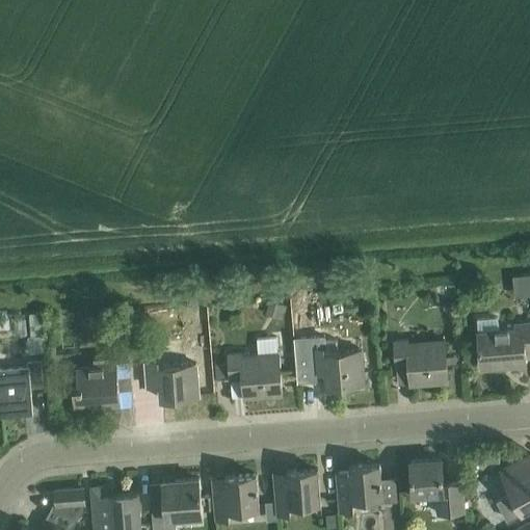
[(234,159),(240,139),(232,136),(226,156),(234,159)]
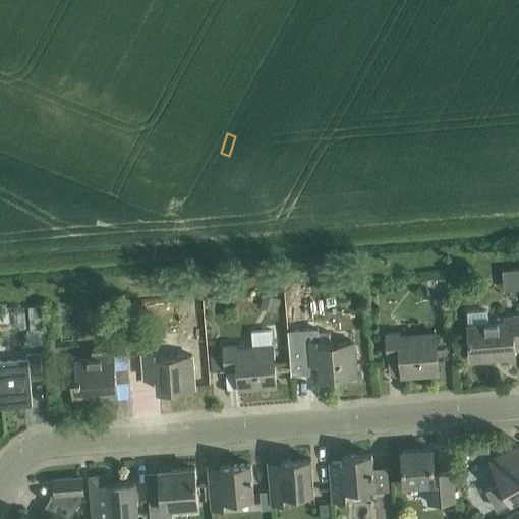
[(509,301),(518,300),(518,267),(508,268),(509,301)]
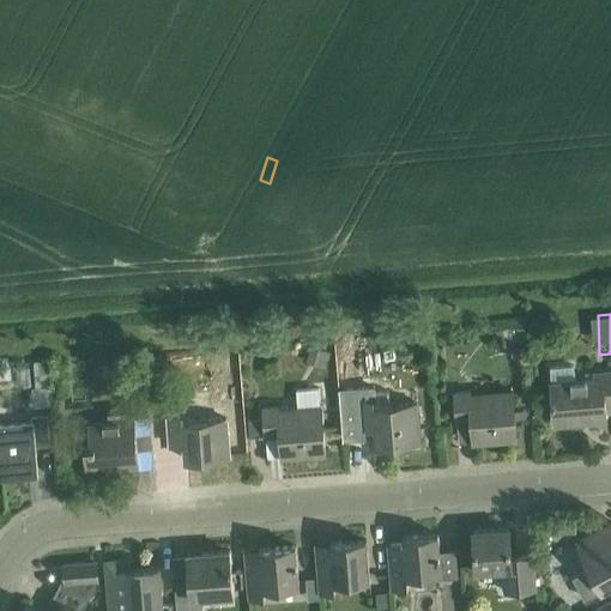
[(328,355),(307,349),(303,363),(324,369),(328,355)]
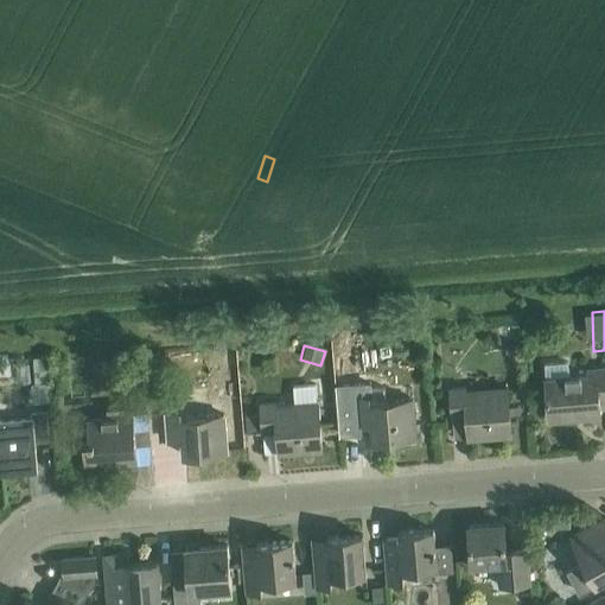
[(135,361),(119,363),(121,381),(138,380),(135,361)]
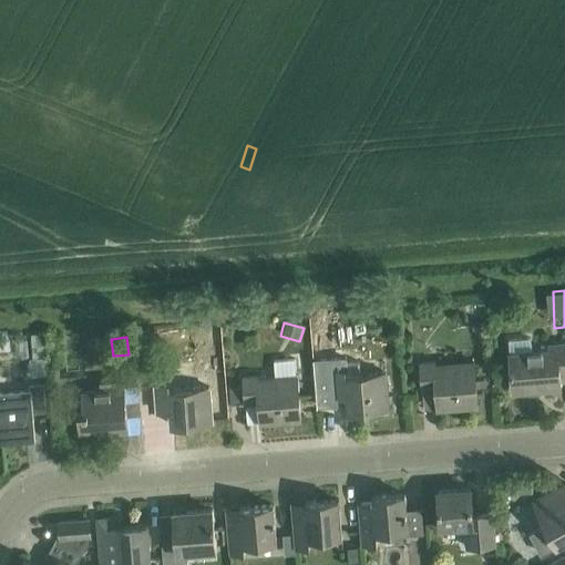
[(527,340),(506,341),(507,357),(510,392),(541,389),(541,393),(558,392),(557,379),(564,378),(564,346),(551,348),(552,353),(544,353),(528,356),(527,340)]
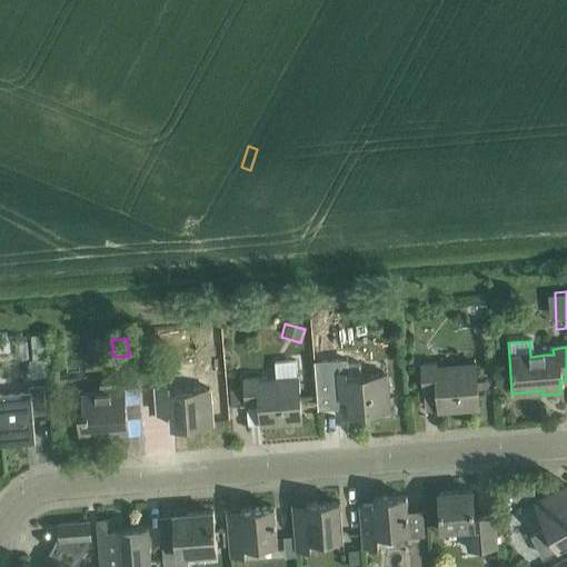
[(29,379),(47,377),(43,342),(30,344),(31,365),(28,366),(29,379)]
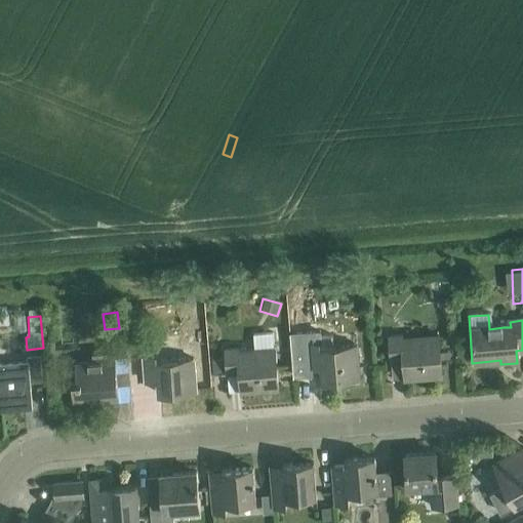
[(319,333),(289,335),(292,380),(320,378),(320,384),(358,380),(355,348),(340,349),(332,350),(331,337),(320,338),(319,333)]
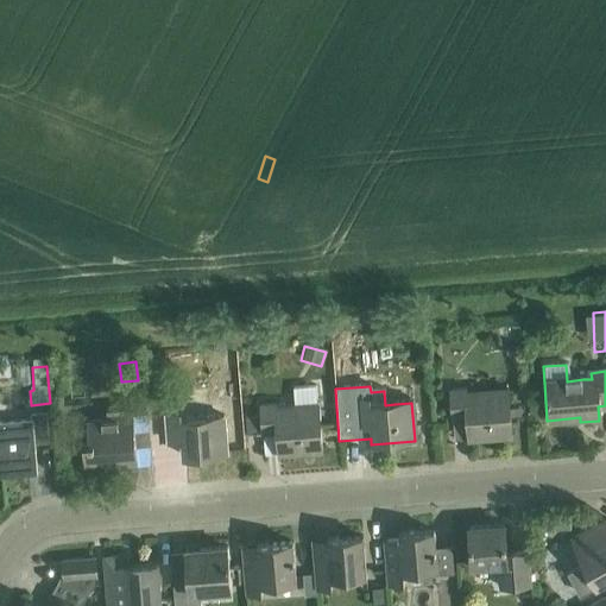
[(275,405),(259,406),(262,436),(276,435),(277,455),(277,456),(320,453),(317,414),(315,389),(292,390),(294,404),(275,405)]
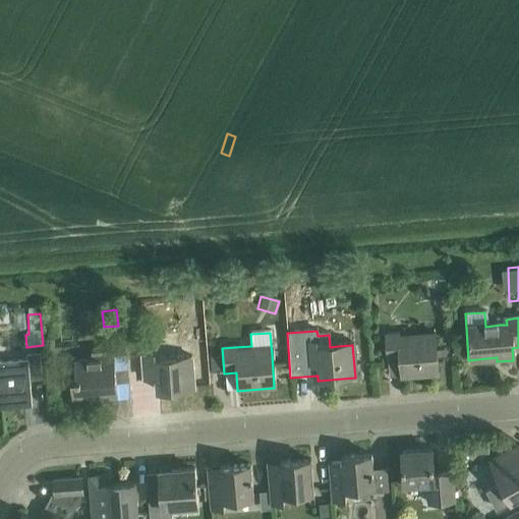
[(434,334),(397,336),(397,335),(384,336),(386,360),(398,359),(400,378),(437,375),(434,342),(434,334)]
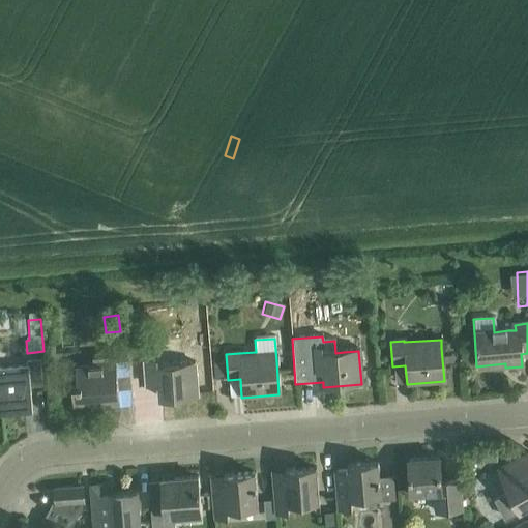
[(99,410),(117,408),(113,357),(92,358),(93,369),(75,370),(76,389),(70,389),(71,407),(99,405),(99,410)]
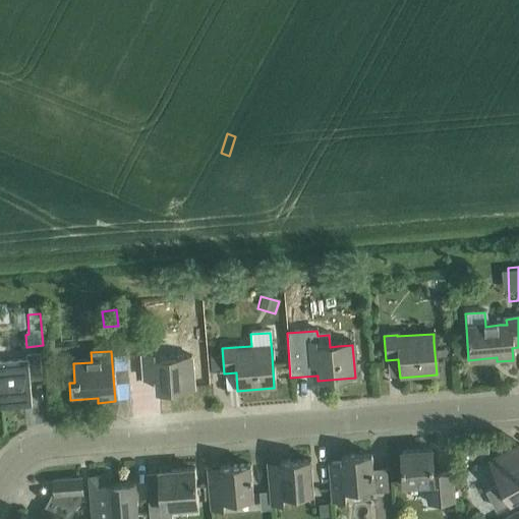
[(0,409),(30,407),(27,383),(41,382),(39,355),(25,356),(25,361),(0,363),(0,409)]
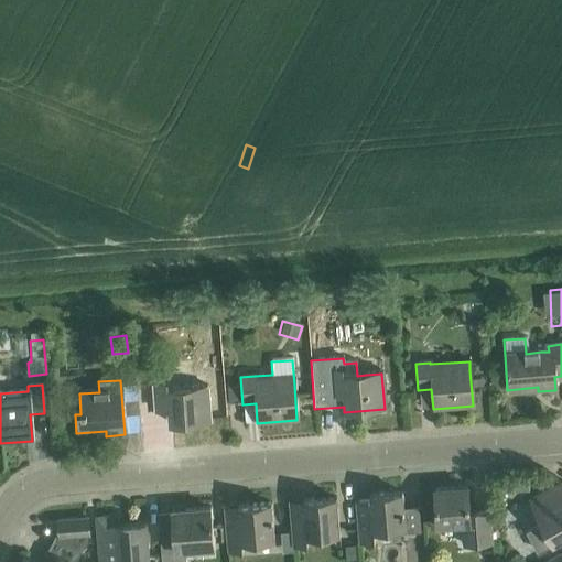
[(166,385),(152,386),(153,391),(154,412),(168,411),(169,427),(208,423),(206,388),(168,391),(166,385)]
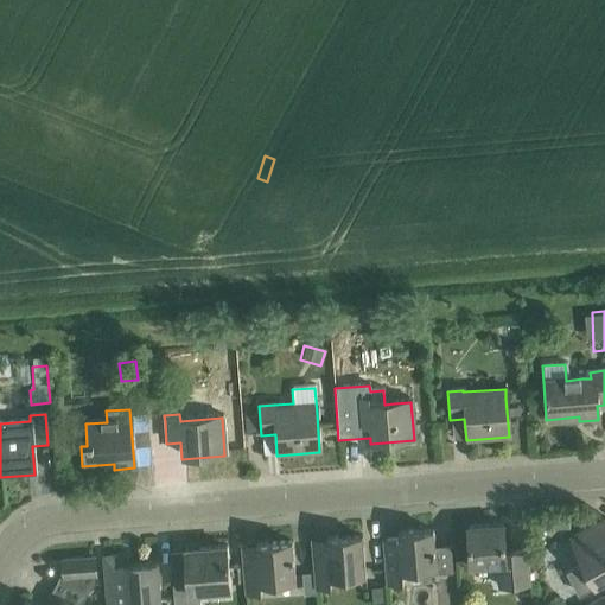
[(553,521),(537,522),(539,534),(554,533),(553,521)]
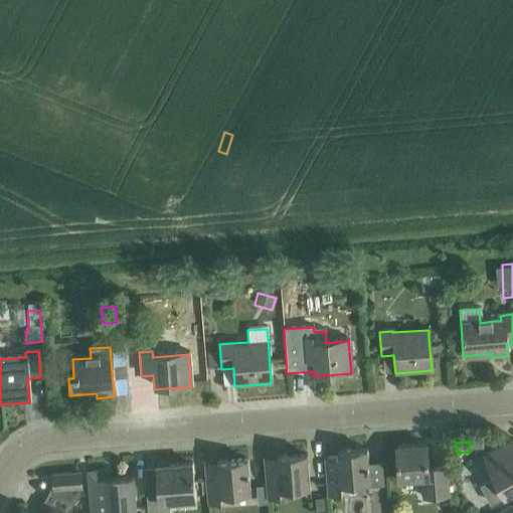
[(480,487),(489,505),(512,492),(512,443),(512,442),(482,458),(494,480),(480,487)]
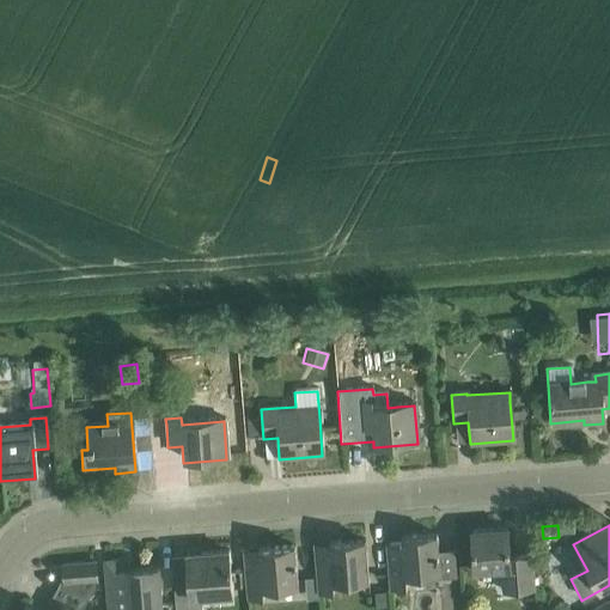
[(501,593),(532,591),(530,557),(508,560),(506,530),(470,534),(473,573),(499,571),(501,593)]
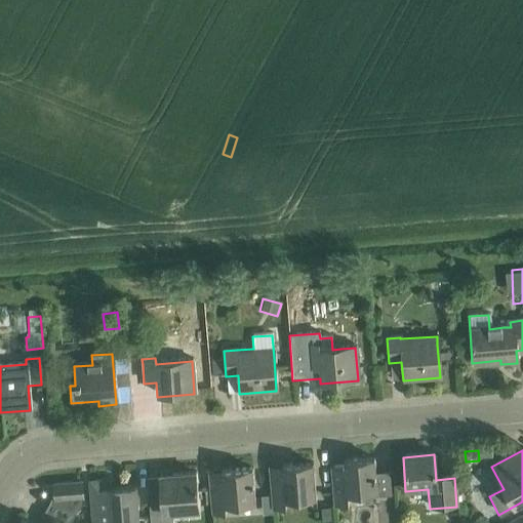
[(344,468),(330,469),(333,508),(348,507),(347,495),(375,493),(373,474),(372,459),(344,463),(344,468)]
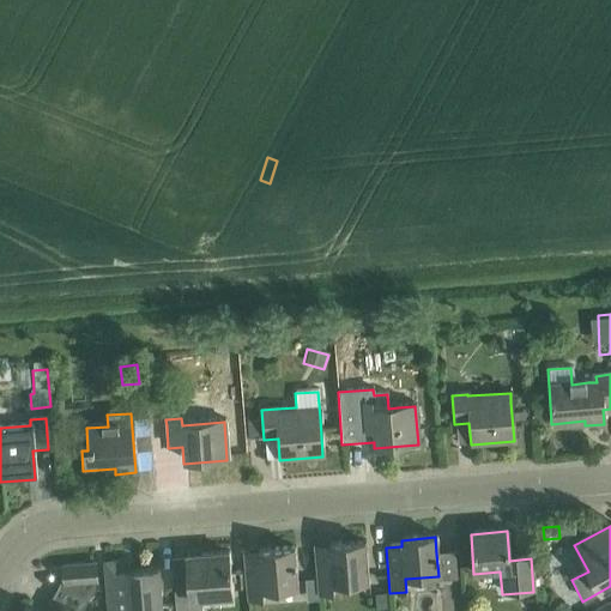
[(333,586),(367,582),(364,543),(328,546),(328,550),(314,551),(316,580),(318,597),(333,596),(333,586)]
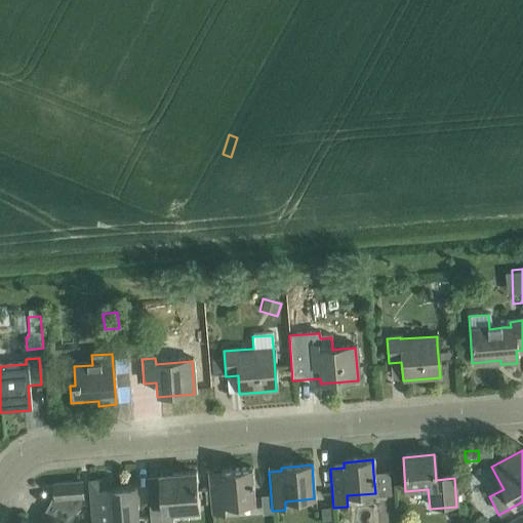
[(224,504),(254,501),(251,470),(220,473),(220,474),(208,475),(211,514),(225,513),(224,504)]
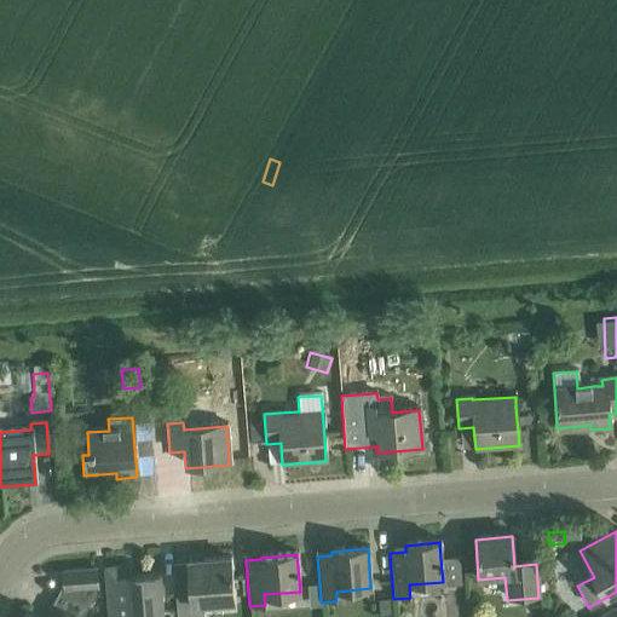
[(190,590),(174,592),(176,616),(202,616),(202,604),(234,601),(230,560),(189,563),(190,590)]
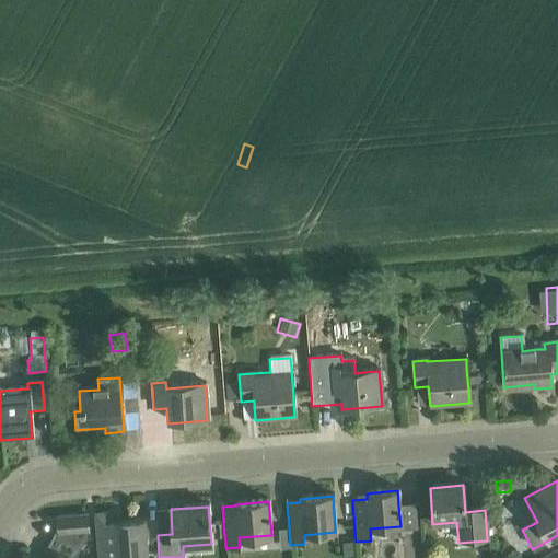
[(147,557),(143,521),(114,523),(113,513),(94,515),(97,557),(147,557)]
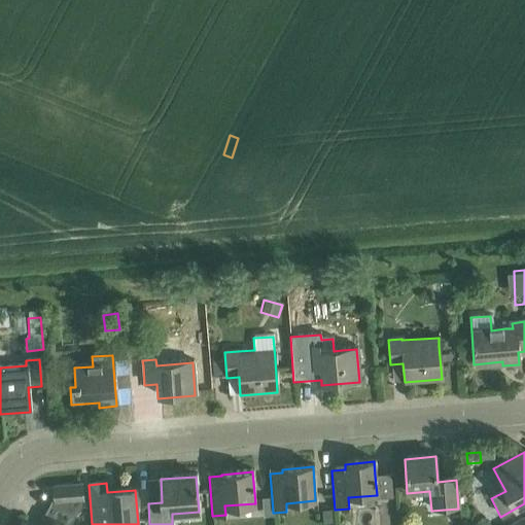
[(28,524),(21,521),(19,524),(70,524),(82,501),(80,485),(53,488),(55,503),(48,504),(42,516),(37,524),(28,524)]
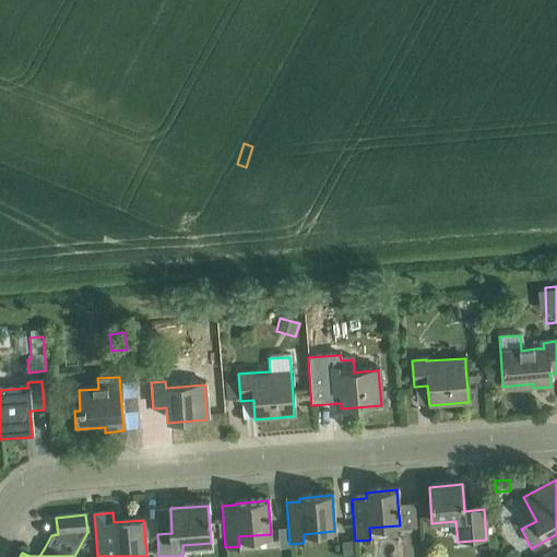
[(288,529),(277,530),(280,549),(291,548),(289,544),(288,529)]
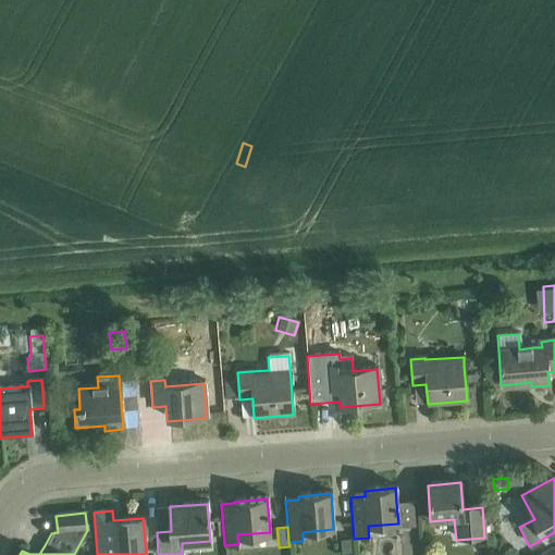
[(349,540),(340,541),(341,554),(350,554),(349,540)]
